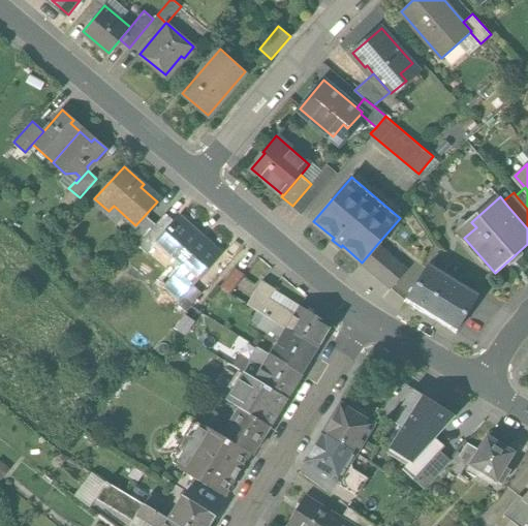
[(165,212),(138,243),(148,251),(158,240),(175,220),(165,212)]
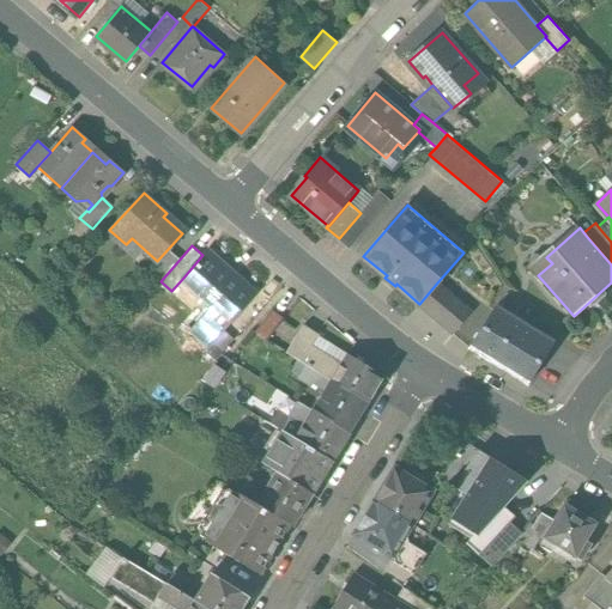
[(256,291),(208,249),(203,255),(183,278),(213,304),(192,328),(210,343),(256,291)]
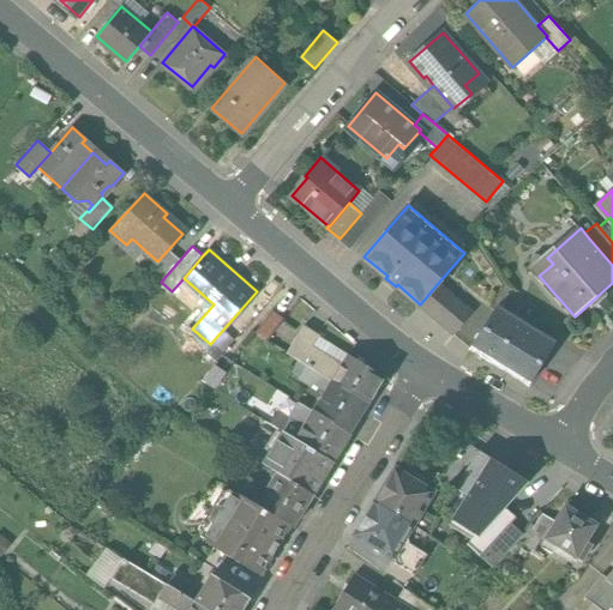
[(473,310),(439,282),(420,305),(455,333),(473,310)]
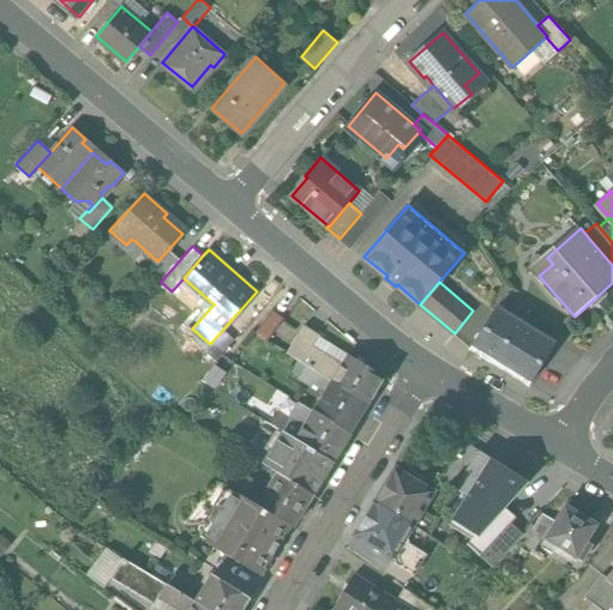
[(554,340),(498,306),(472,348),(529,384),(554,340)]
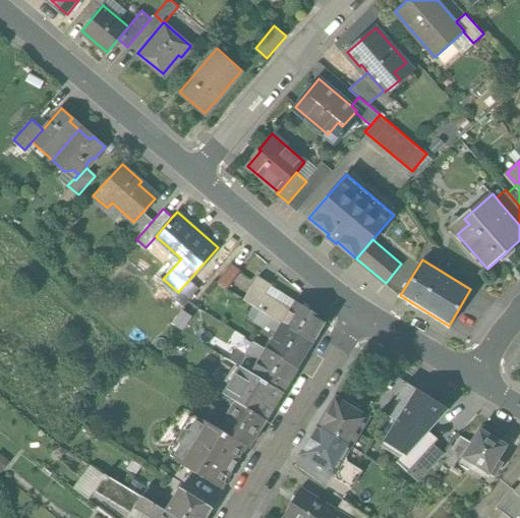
[(231,262),(219,280),(228,286),(240,268),(231,262)]
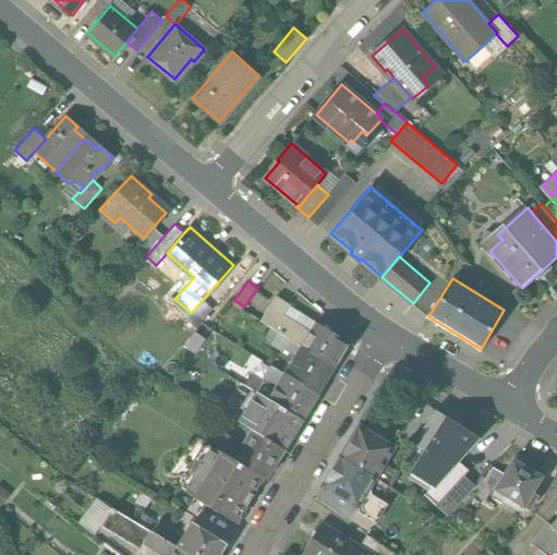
[(289,304),(276,297),(262,321),(273,328),(274,328),(282,314),(289,304)]
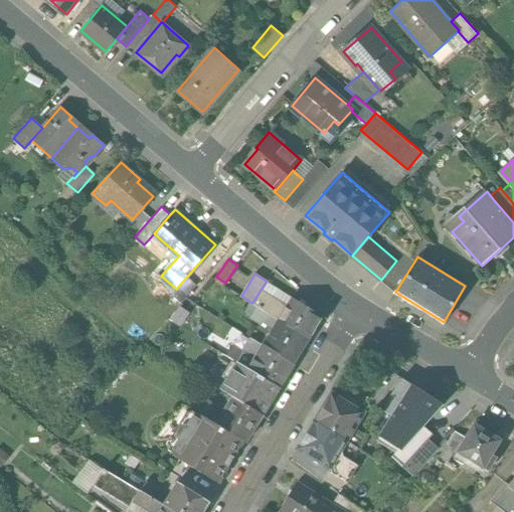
[(323,316),(293,297),(288,307),(261,290),(252,303),(261,308),(310,338),(323,316)]
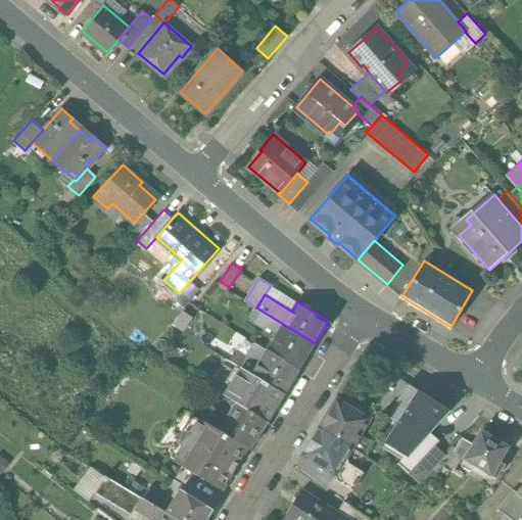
[(256,308),(255,308),(249,317),(258,322),(265,313),(256,308)]
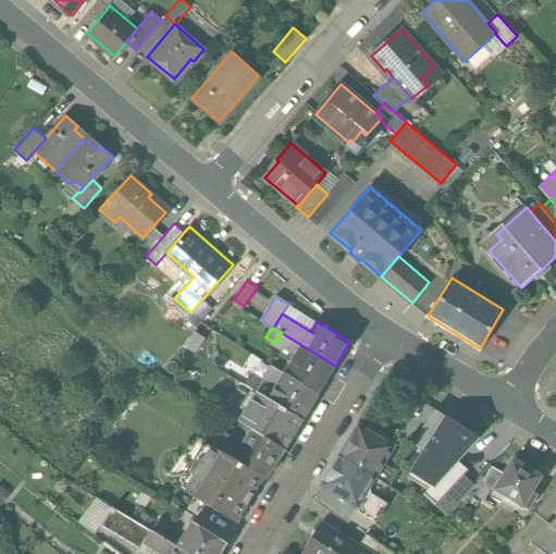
[(335,366),(282,333),(275,343),(274,345),(288,354),(291,351),(297,355),(285,373),(318,393),(335,366)]
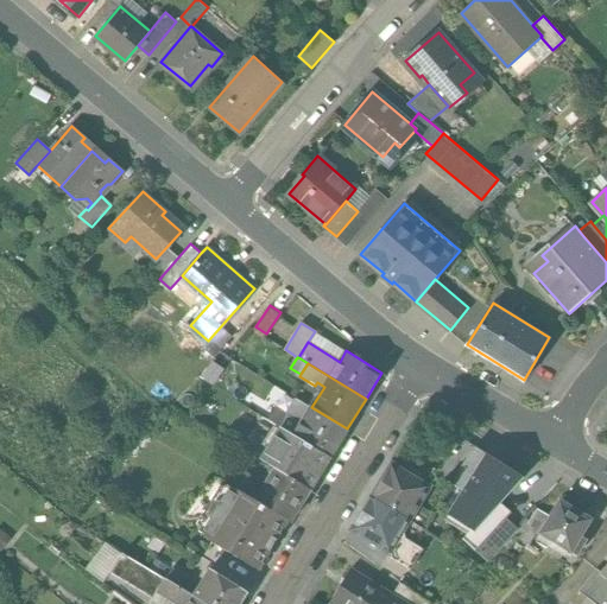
[(303,421),(274,405),(267,417),(280,426),(330,456),(347,428),(311,407),(303,421)]
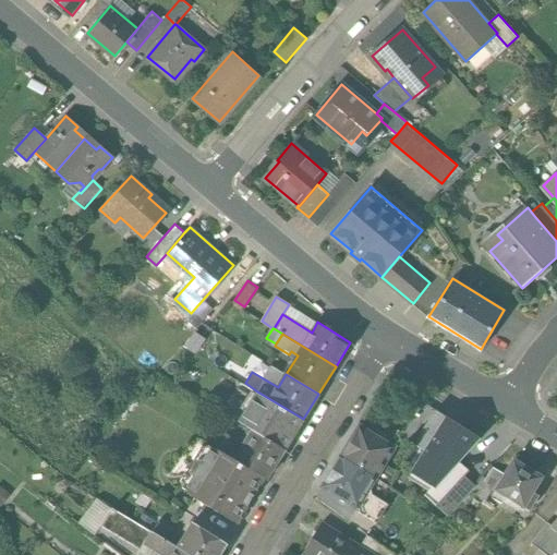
[(257,391),(240,421),(253,430),(285,449),(303,419),(257,391)]
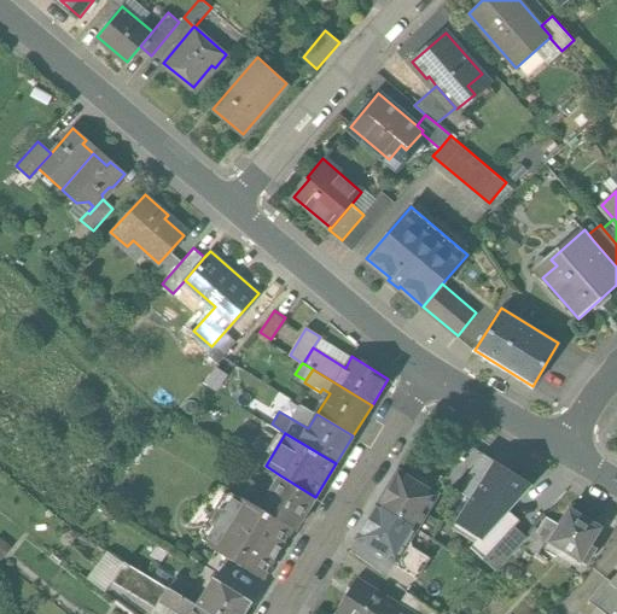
[(507,468),(467,444),(444,480),(471,497),(457,522),(481,538),(501,514),(487,503),(507,468)]
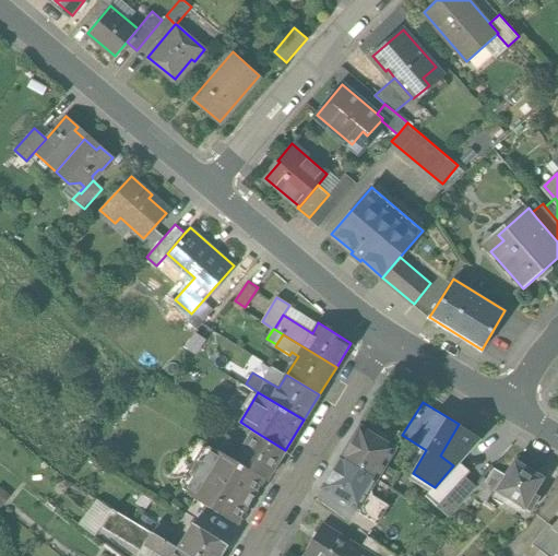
[(395,447),(360,425),(342,456),(377,477),(395,447)]
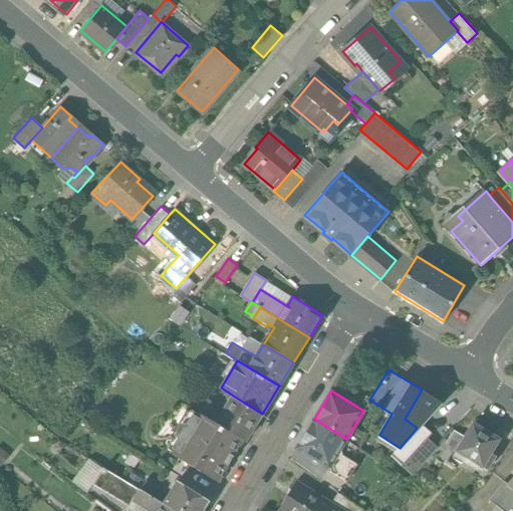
[(262,414),(233,396),(216,423),(244,440),(245,441),(262,414)]
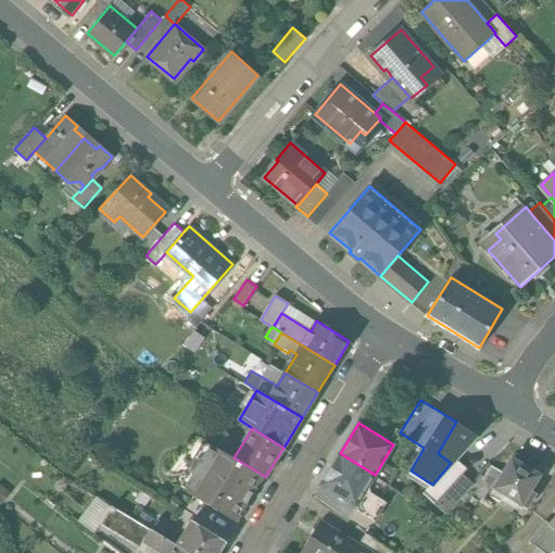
[(234,457),(212,443),(184,489),(236,522),(264,476),(234,457)]
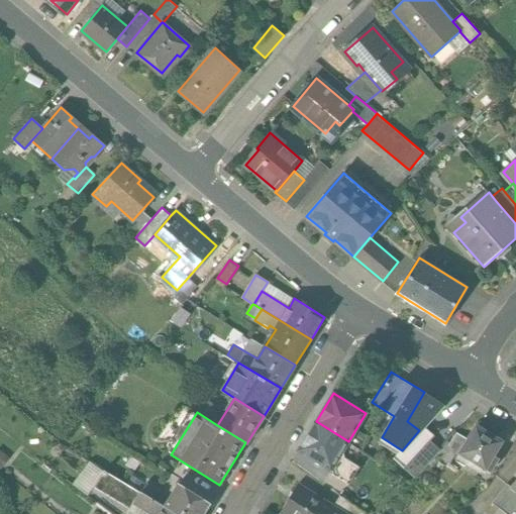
[(348,441),(316,421),(299,450),(331,470),(348,441)]
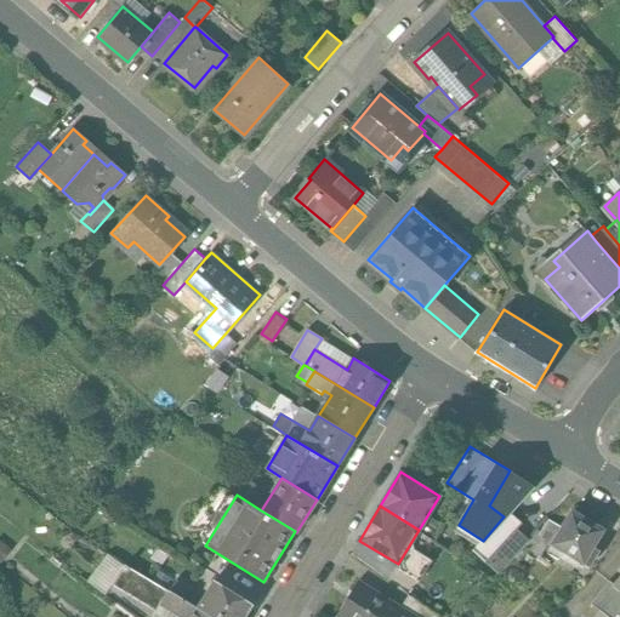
[(564,526),(553,547),(568,555),(569,553),(590,565),(598,550),(592,547),(602,530),(573,513),(564,526)]
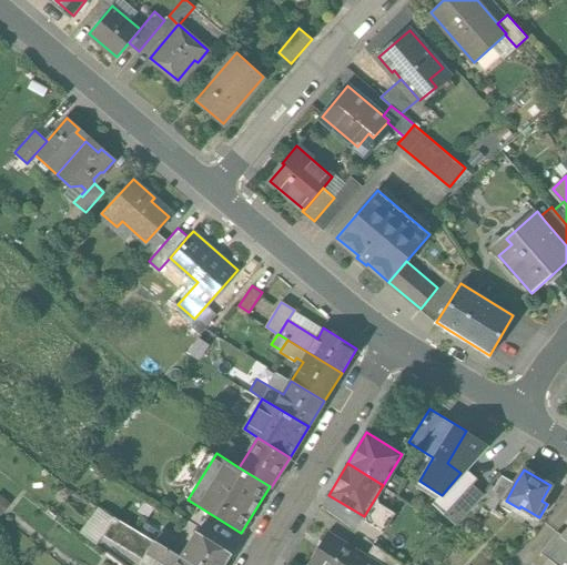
[(442,495),(435,503),(457,523),(479,498),(484,494),(483,493),(461,473),(442,495)]
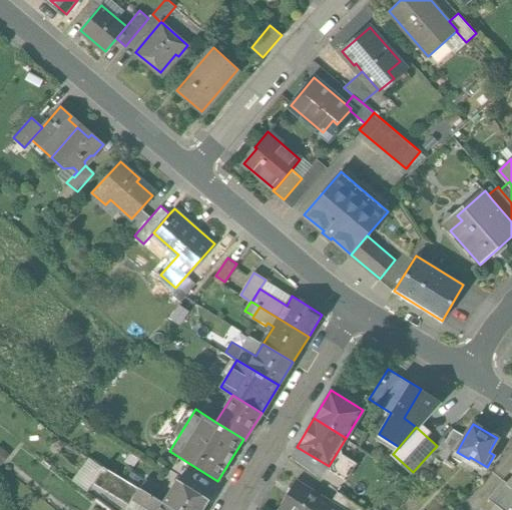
[(448,439),(444,437),(436,445),(437,446),(433,450),(448,458),(452,449),(457,452),(466,435),(454,428),(448,439)]
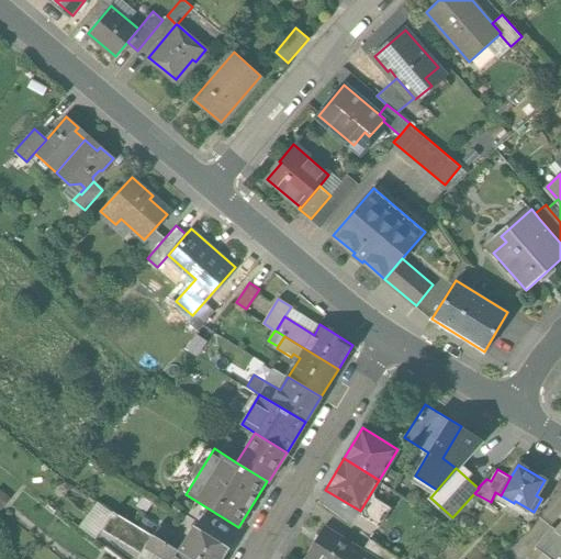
[(154,536),(114,511),(108,521),(98,514),(91,524),(143,556),(147,549),(146,548),(154,536)]
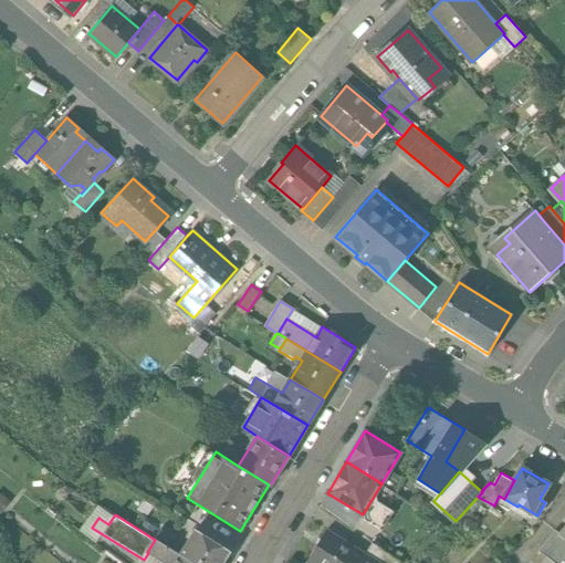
[(222,562),(229,552),(195,531),(186,545),(160,530),(155,540),(191,562),(222,562)]
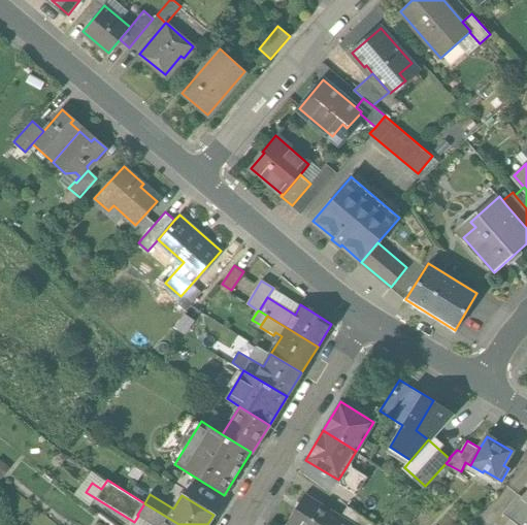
[(342,519),(304,496),(286,524),(349,524),(341,521),(342,519)]
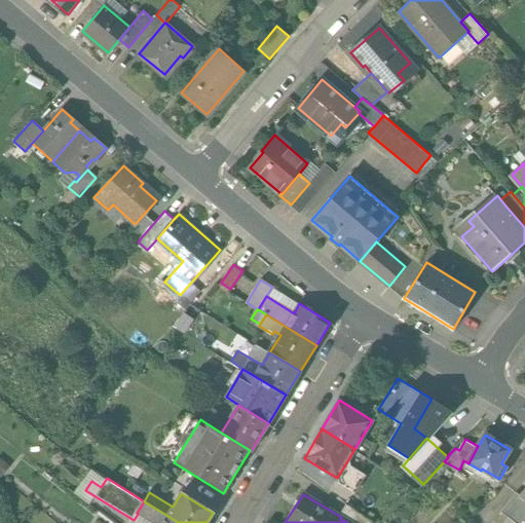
[(370,507),(351,495),(344,508),(346,509),(363,518),(370,507)]
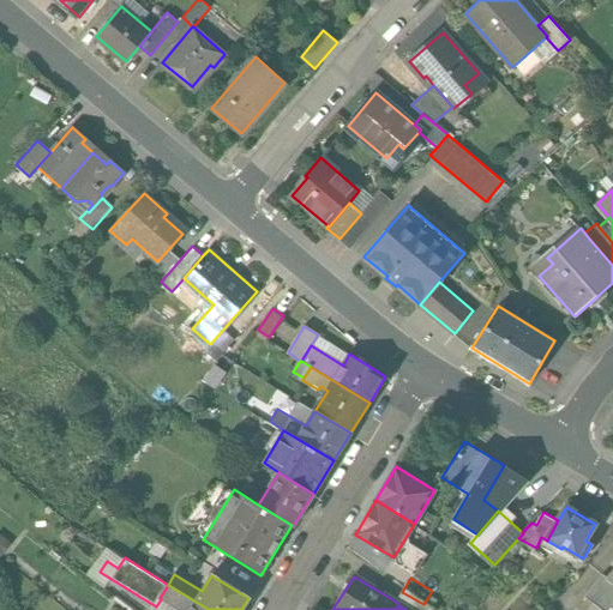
[(612,584),(606,578),(592,596),(604,605),(612,592),(612,584)]
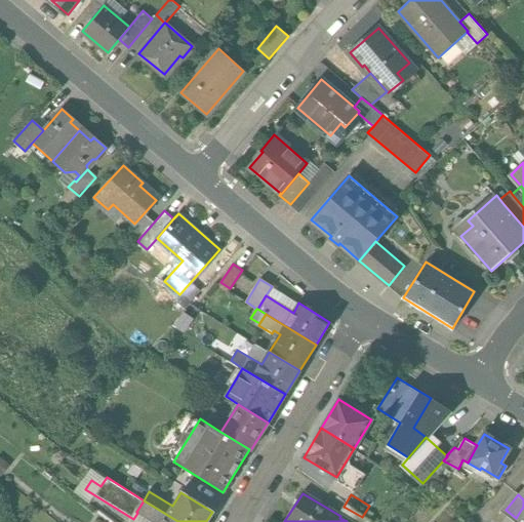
[(177,521),(144,500),(136,512),(137,513),(153,521),(177,521)]
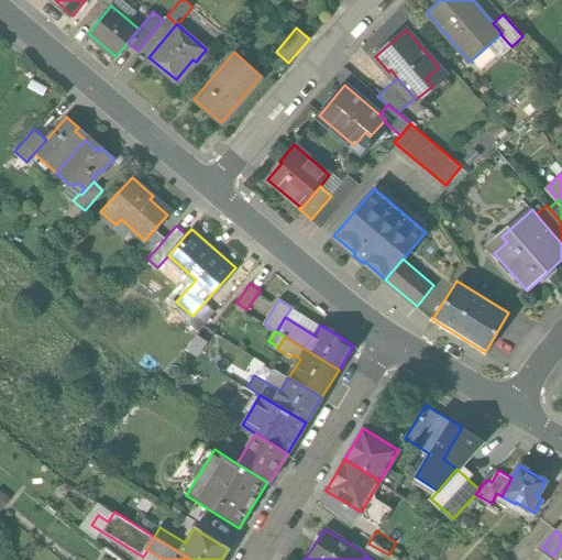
[(396,559),(388,555),(371,545),(365,553),(364,556),(372,559),(396,559)]
